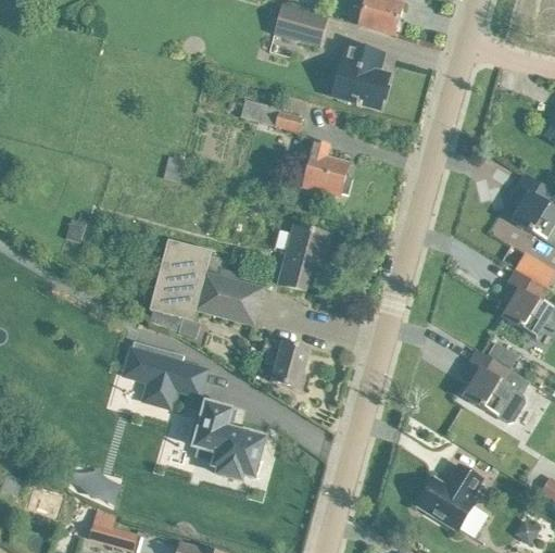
[(351,0),(350,4),(362,8),(357,25),(394,35),(395,30),(399,32),(402,23),(398,22),(402,5),(393,3),(394,0),(351,0)]
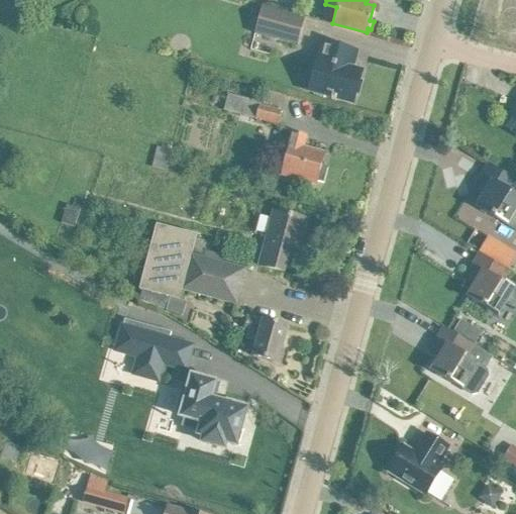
[(296,43),(304,16),(261,3),(252,31),(296,43)]
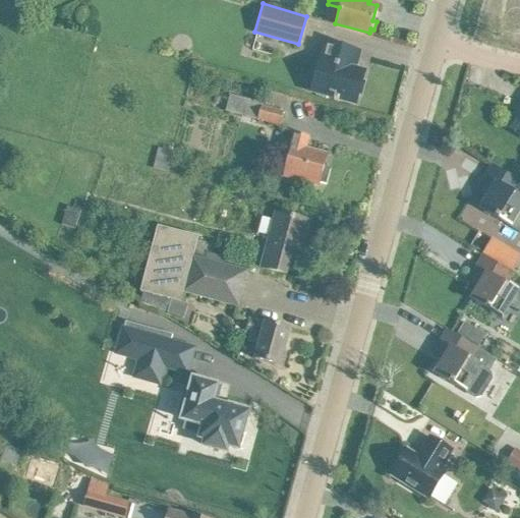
[(354,102),(363,70),(353,67),(358,50),(338,45),(325,42),(311,91),(335,97),(354,102)]
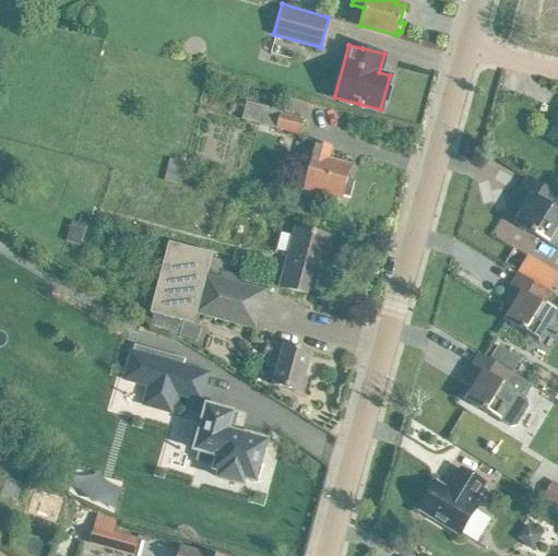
[(259,82),(259,99),(289,101),(291,83),(259,82)]
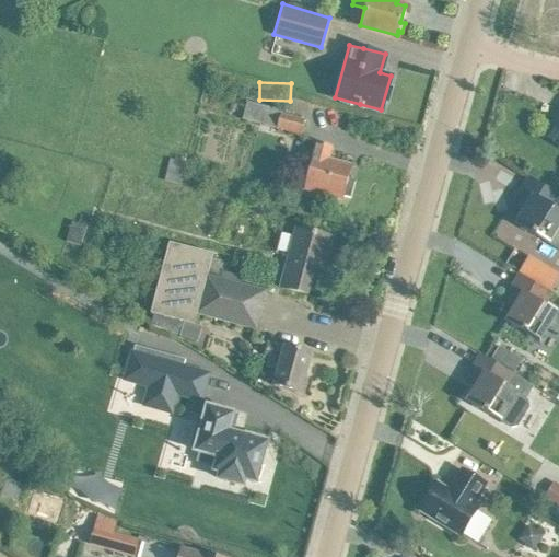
[(298,96),(294,106),(319,113),(322,103),(298,96)]
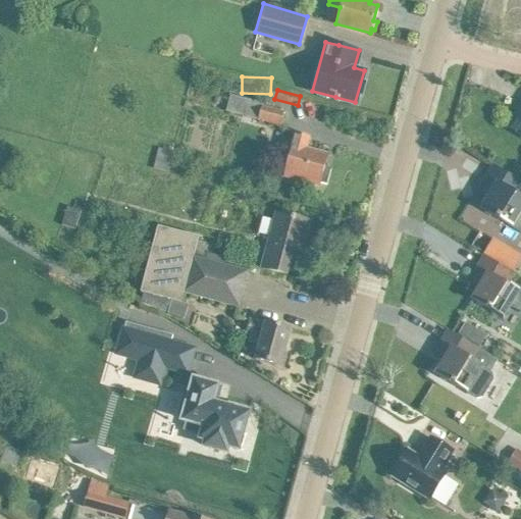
[(256,118),(260,101),(229,93),(224,110),(256,118)]
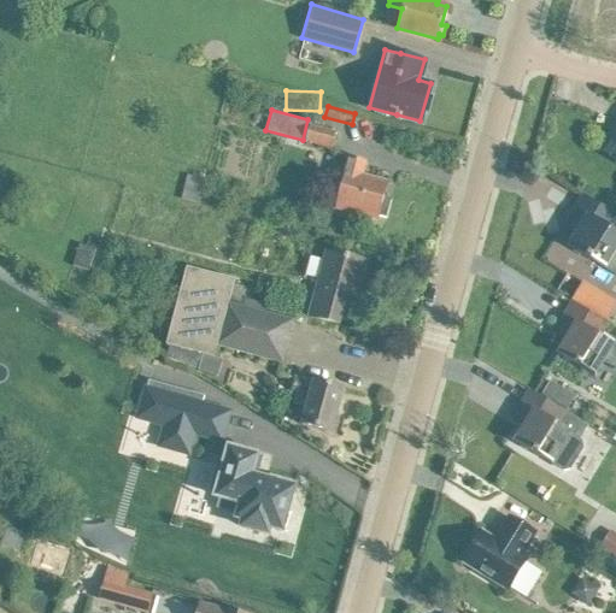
[(330,146),(335,131),(309,124),(304,139),(330,146)]
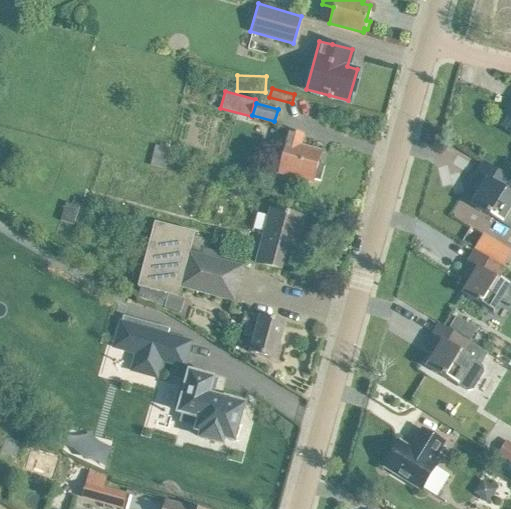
[(302,113),(304,128),(318,125),(315,111),(302,113)]
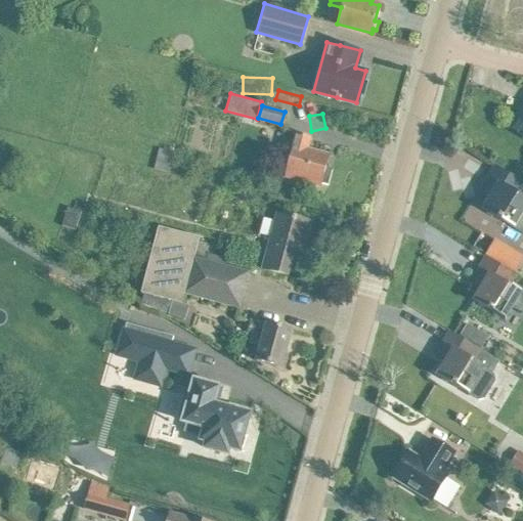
[(169,149),(185,152),(187,130),(172,128),(169,149)]
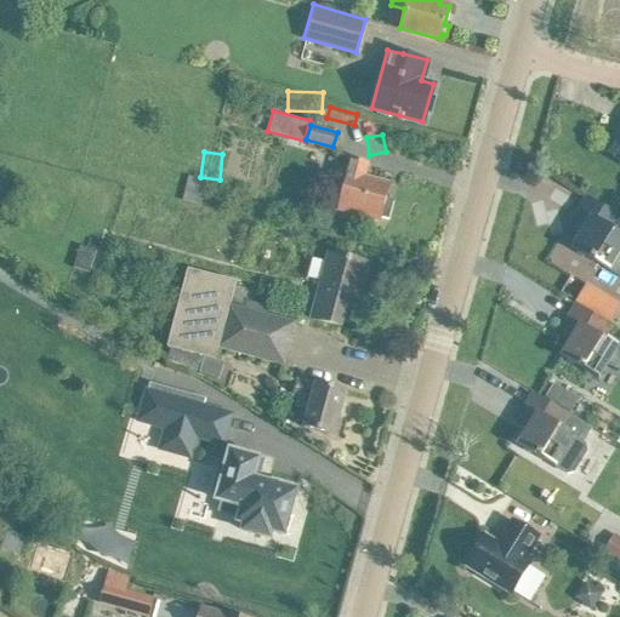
[(387,217),(392,199),(385,196),(388,182),(363,176),(367,161),(351,156),(336,207),(356,212),(379,218),(380,215),(387,217)]
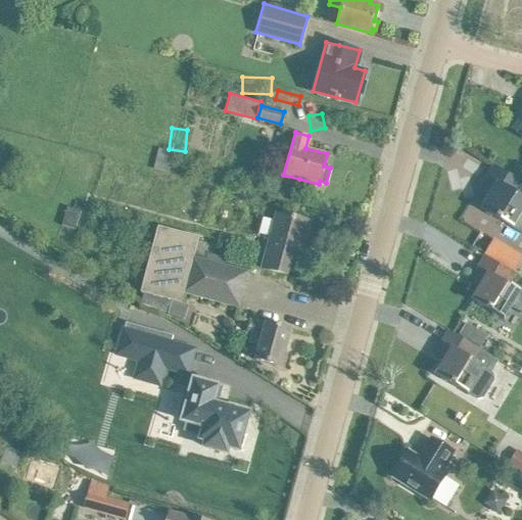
[(168,171),(173,150),(157,146),(152,167),(168,171)]
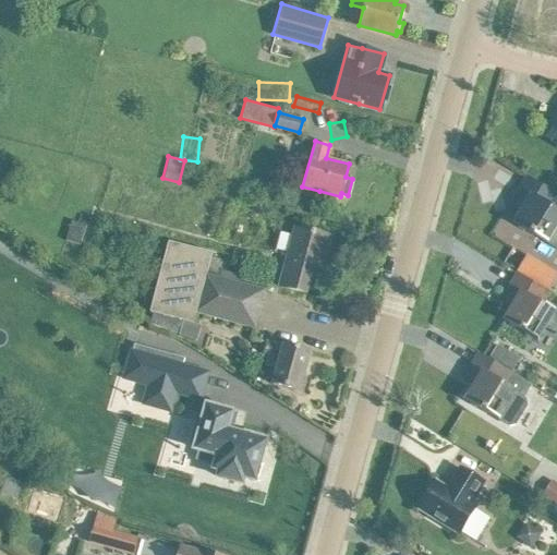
[(524,177),(512,197),(523,204),(512,220),(531,232),(546,241),(556,248),(556,196),(543,189),(524,177)]
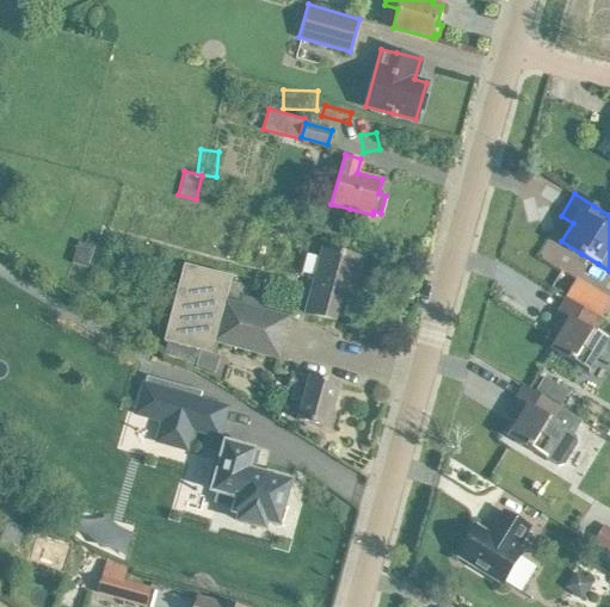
[(349,303),(361,258),(322,247),(306,311),(333,319),(338,299),(349,303)]
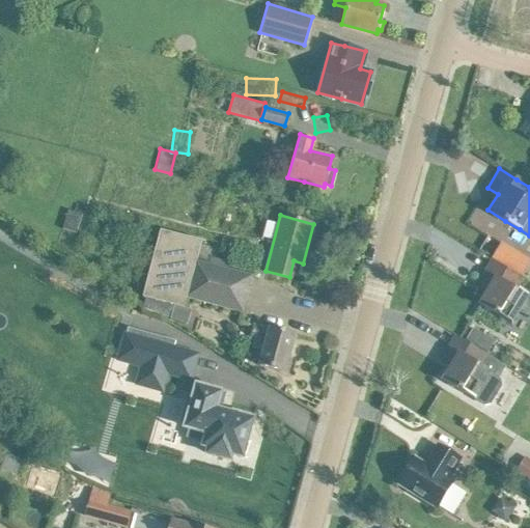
[(241,311),(251,275),(231,269),(222,267),(224,258),(210,254),(211,253),(206,252),(208,246),(200,243),(200,241),(160,230),(142,297),(144,297),(174,304),(184,307),(187,297),(221,306),(241,311)]
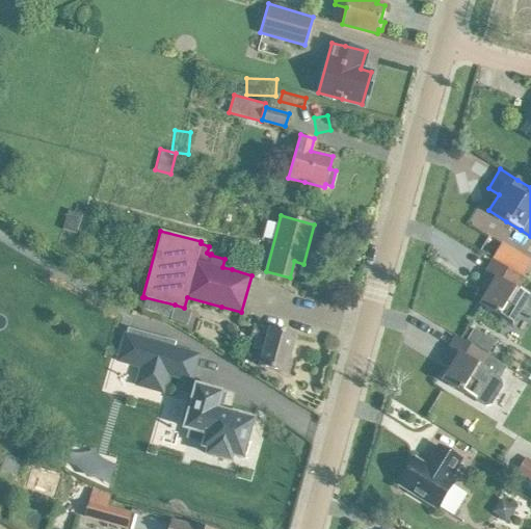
[(511,323),(527,298),(514,291),(521,281),(508,271),(490,261),(479,281),(489,287),(480,302),(498,314),(511,323)]
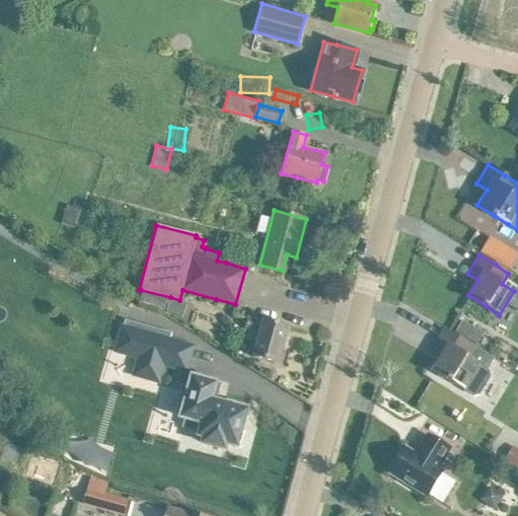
[(167,310),(170,297),(141,290),(139,299),(167,310)]
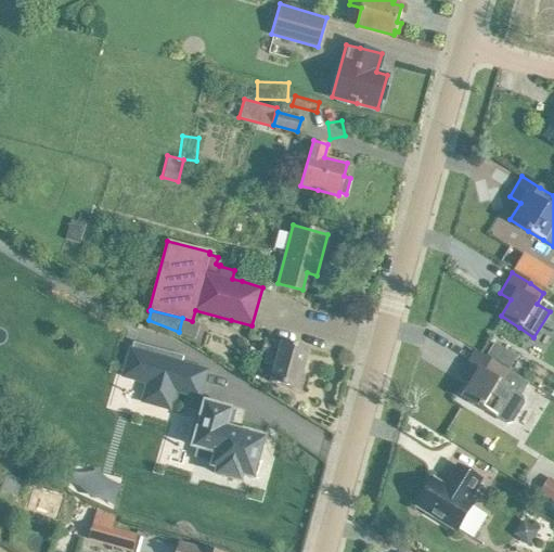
[(281,343),(265,338),(261,351),(266,352),(263,361),(274,364),(270,380),(298,388),(298,387),(294,386),(298,371),(303,372),(309,348),(287,343),(281,342),(281,343)]
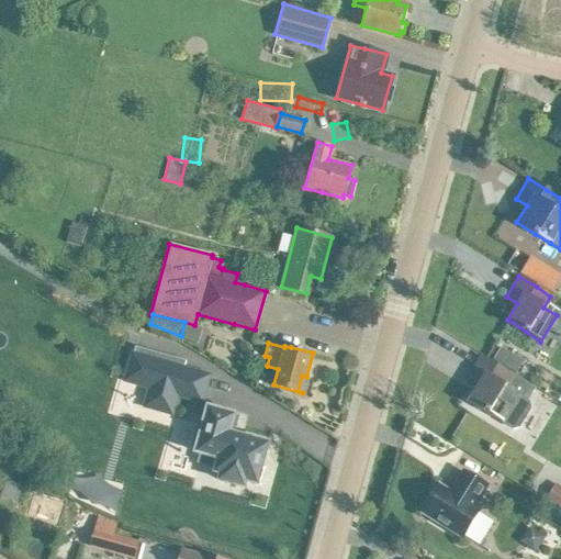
[(134,345),(125,379),(150,386),(148,394),(172,402),(176,392),(193,398),(200,399),(201,398),(206,373),(182,367),(186,358),(134,345)]
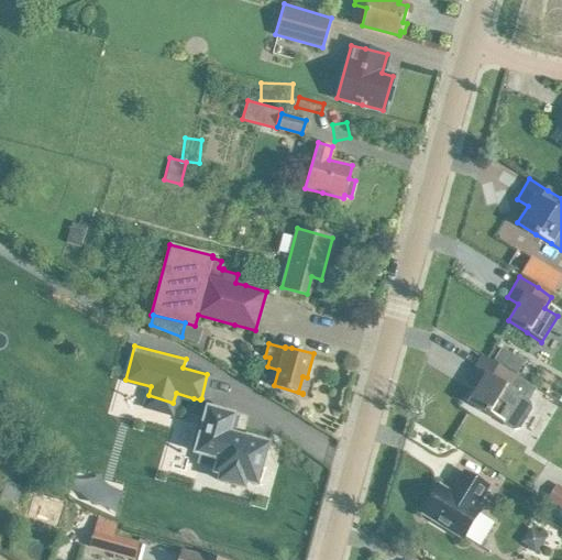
[(513,428),(519,427),(531,407),(529,401),(527,399),(533,390),(481,357),(467,377),(478,384),(469,401),(487,413),(502,421),(513,428)]
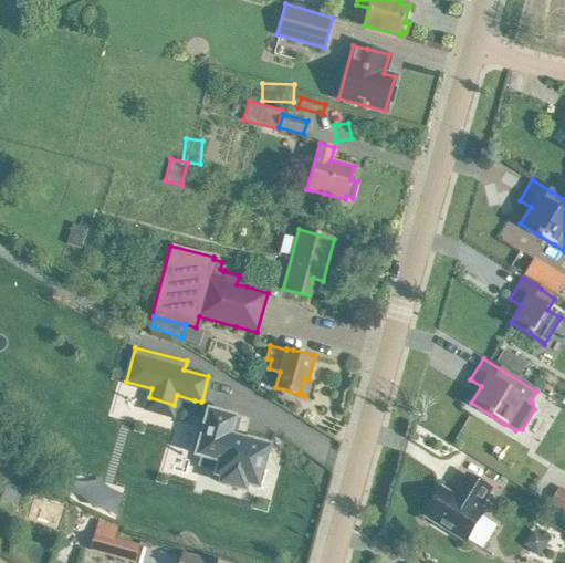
[(233,431),(238,415),(211,407),(212,403),(202,400),(201,402),(195,400),(191,415),(203,418),(200,429),(197,428),(191,449),(195,449),(192,456),(199,458),(197,465),(215,469),(212,476),(218,478),(217,480),(243,488),(246,482),(257,486),(258,482),(262,483),(265,471),(261,470),(269,447),(262,445),(263,441),(233,431)]
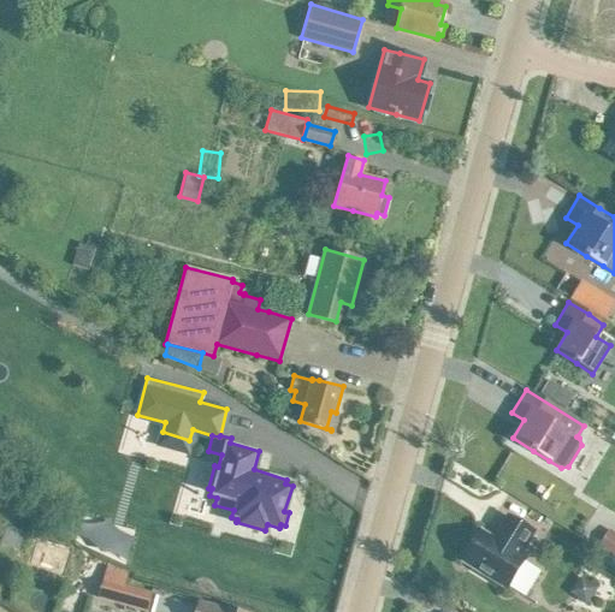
[(614,493),(603,499),(610,515),(614,512),(614,493)]
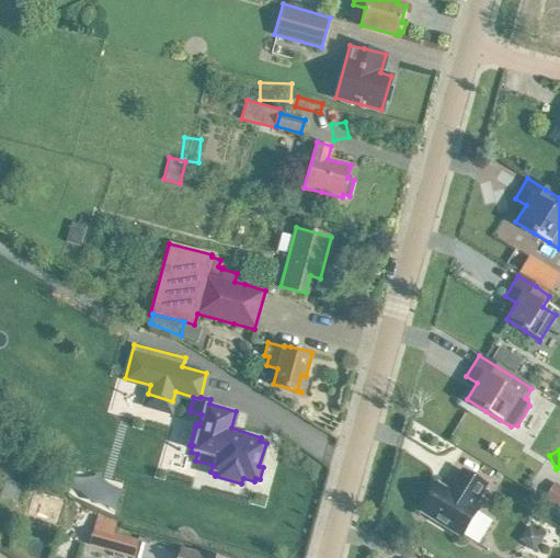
[(66,480),(71,468),(56,462),(50,475),(66,480)]
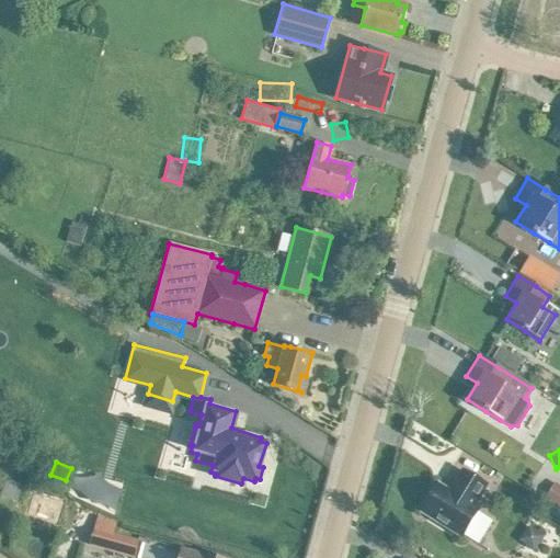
[(476,509),(478,508),(472,504),(486,485),(461,469),(454,480),(455,484),(456,485),(452,491),(437,482),(420,510),(460,535),(461,533),(477,542),(491,519),(476,509)]
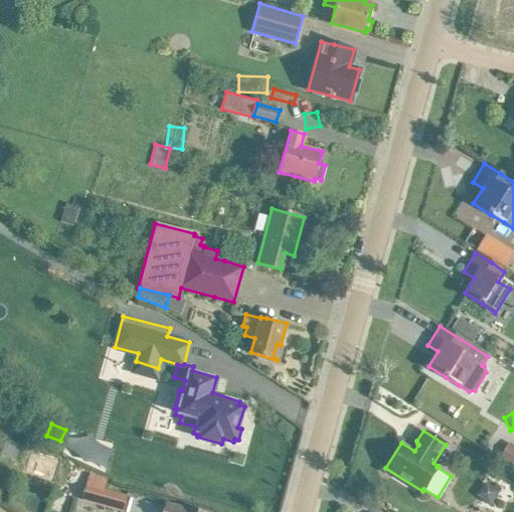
[(513,444),(509,442),(500,457),(513,466),(513,464),(513,444)]
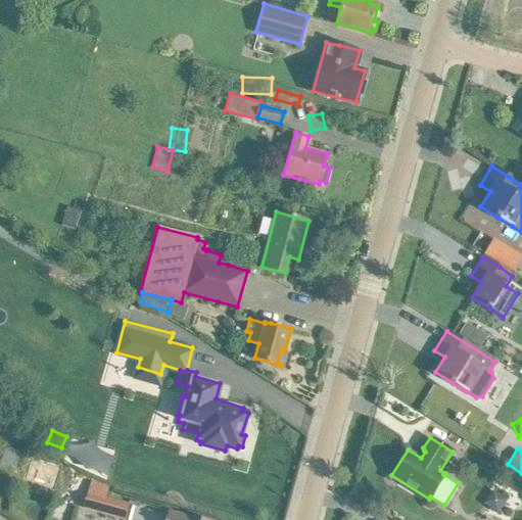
[(106,460),(98,488),(143,501),(146,490),(119,482),(124,465),(106,460)]
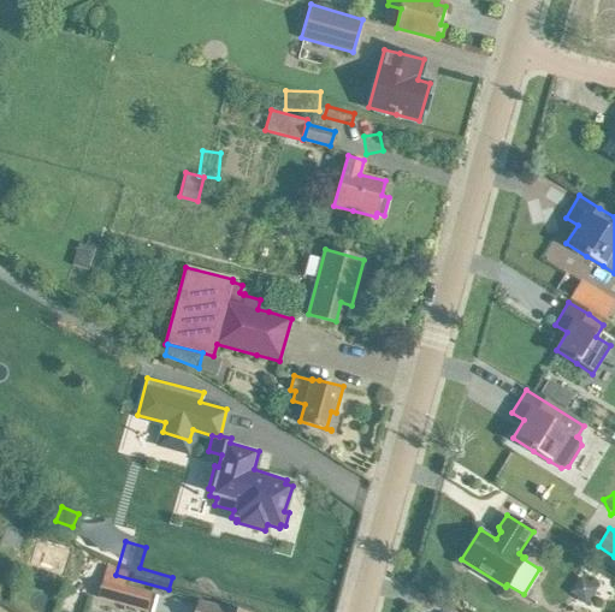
[(102,578),(98,594),(148,608),(153,592),(124,584),(102,578)]
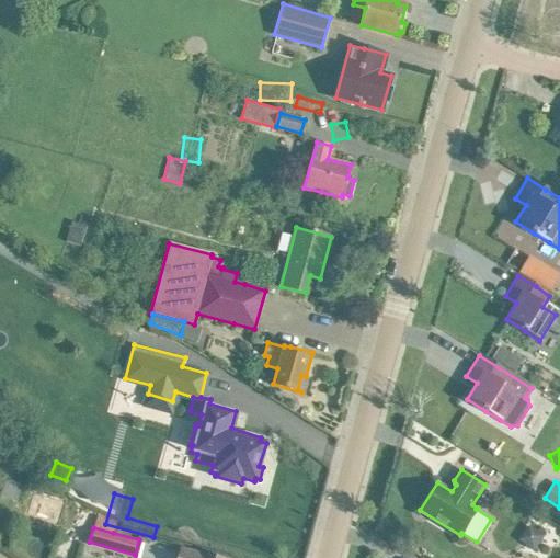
[(217,557),(210,556),(181,548),(178,557),(217,557)]
